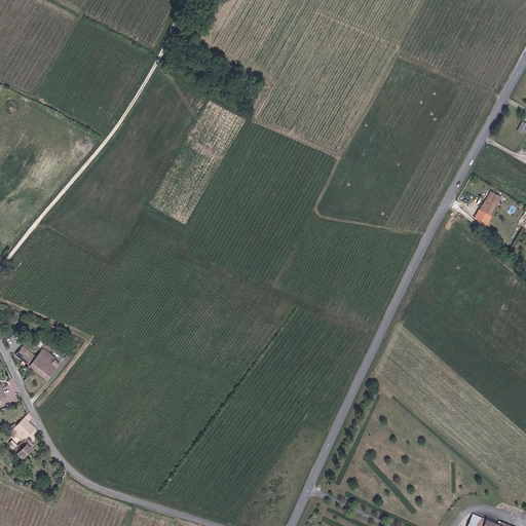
[(525,123),(522,121),(517,130),(523,135),(525,132),(525,123)]
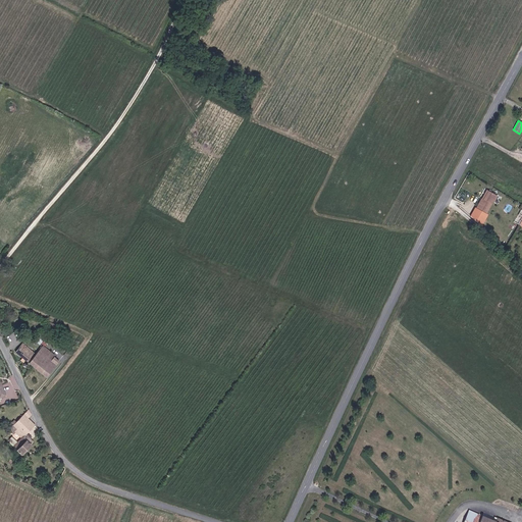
[(498,196),(488,191),(483,200),(482,199),(476,209),(475,209),(470,216),(480,225),(486,215),(493,202),(498,196)]
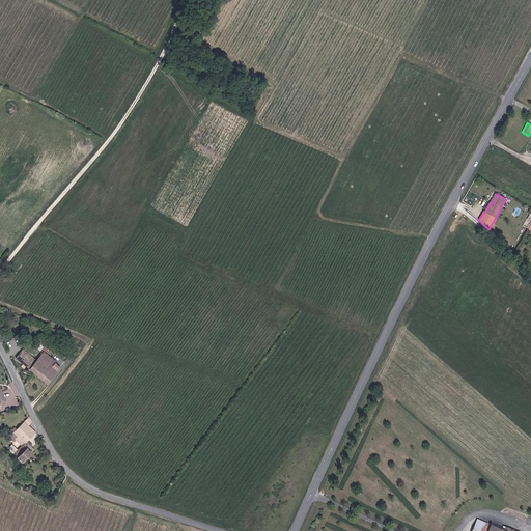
[(57,338),(60,332),(49,327),(48,330),(49,331),(44,338),(43,337),(38,342),(40,344),(42,344),(44,345),(47,341),(46,340),(51,333),(55,335),(54,336),(57,338)]
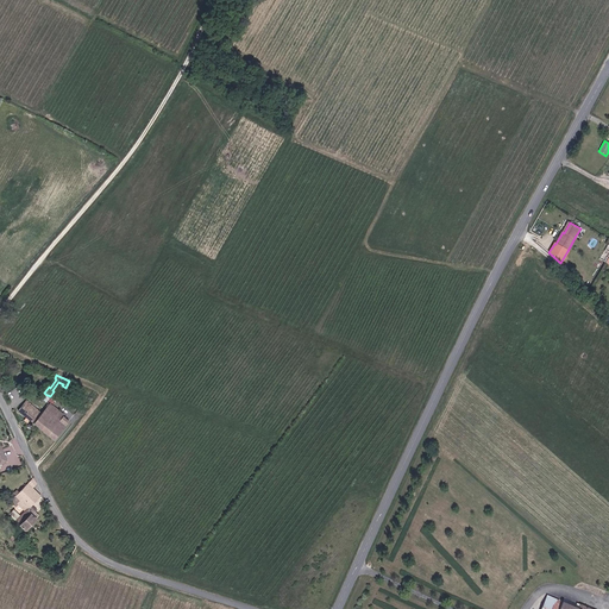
[(18,412),(48,435),(52,429),(38,418),(39,416),(37,409),(26,401),(18,412)]
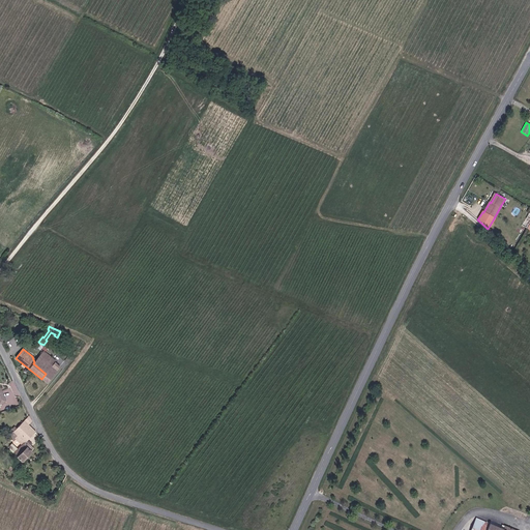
[(46,374),(41,379),(47,383),(55,374),(50,370),(55,362),(56,361),(43,351),(34,362),(33,363),(46,374)]
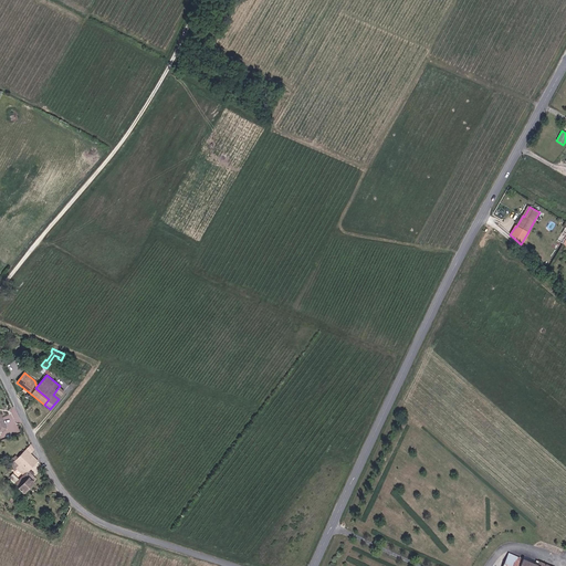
[(53,395),(59,399),(64,391),(59,387),(53,395)]
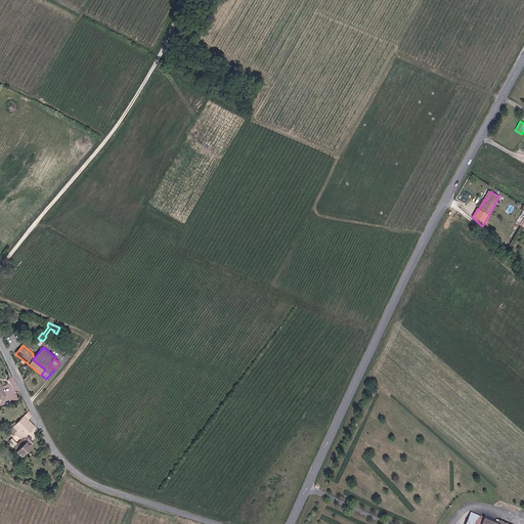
[(17,444),(13,448),(22,456),(32,446),(31,446),(34,443),(26,437),(36,427),(28,421),(32,417),(29,410),(12,428),(16,431),(13,433),(22,440),(17,444)]
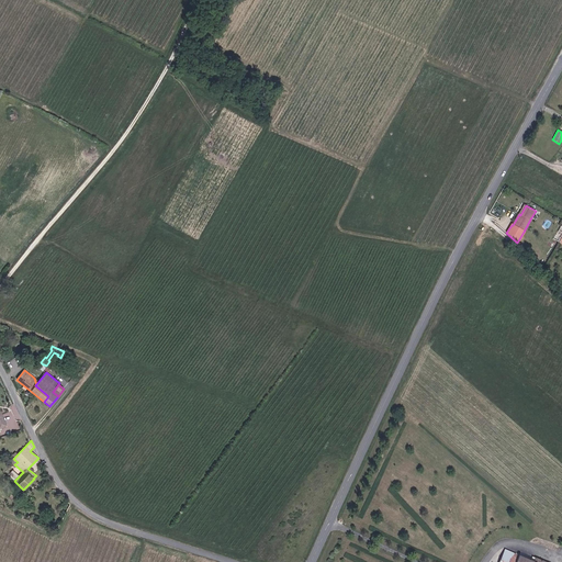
[(10,476),(14,481),(19,476),(13,470),(10,473),(12,474),(10,476)]
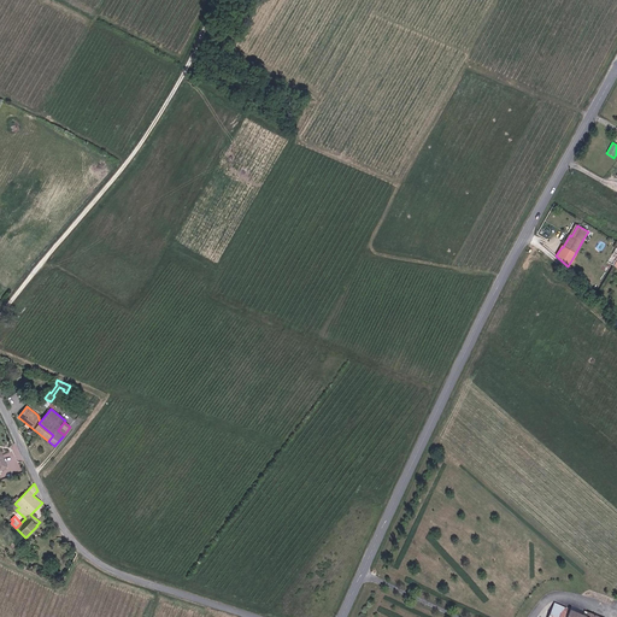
[(588,616),(554,603),(548,616),(599,616),(594,615),(593,616),(588,616)]
